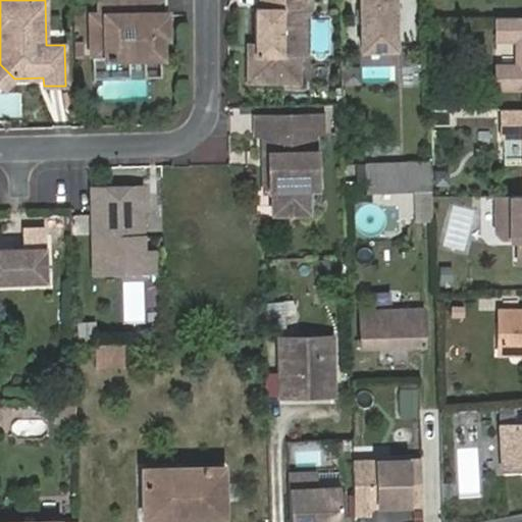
[(133,0),(96,0),(96,15),(92,15),(93,54),(107,54),(107,56),(159,55),(158,35),(158,16),(163,16),(162,0),(144,0),(134,0),(133,0)]
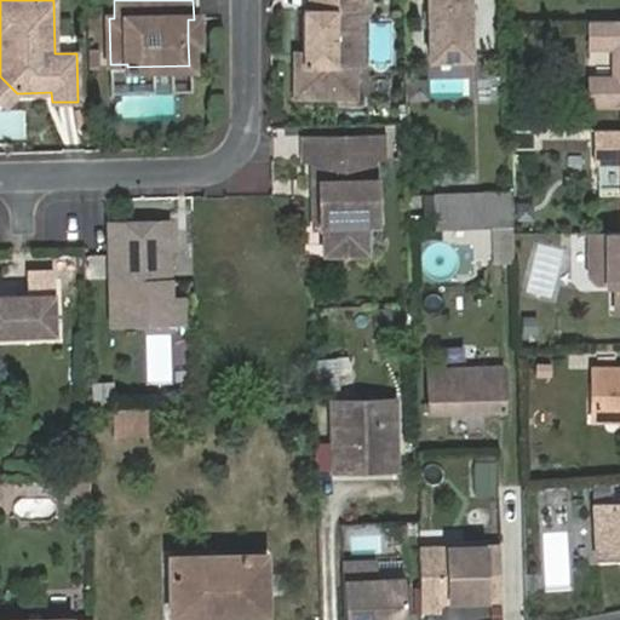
[(298,52),(298,64),(291,65),(291,95),(351,95),(350,67),(359,67),(356,7),(362,7),(361,0),(302,0),(303,9),(297,9),(298,52)]
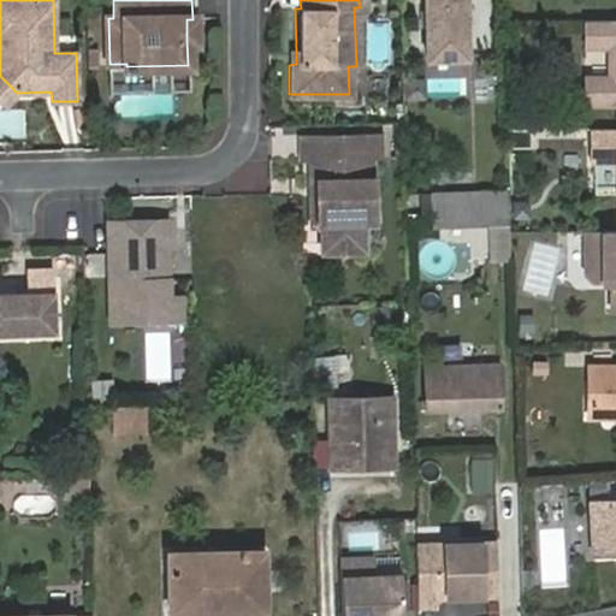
[(463,0),(424,0),(426,54),(466,53),(463,0)]
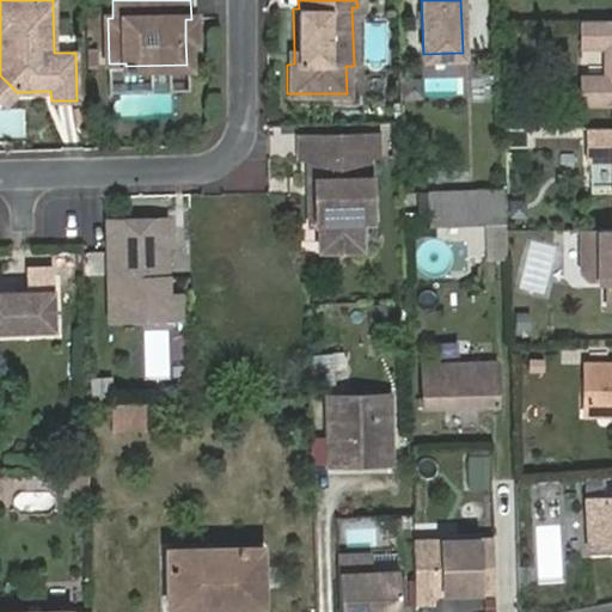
[(611,18),(580,19),(581,44),(605,44),(611,50),(611,66),(605,74),(581,73),(581,101),(611,101),(611,18)]
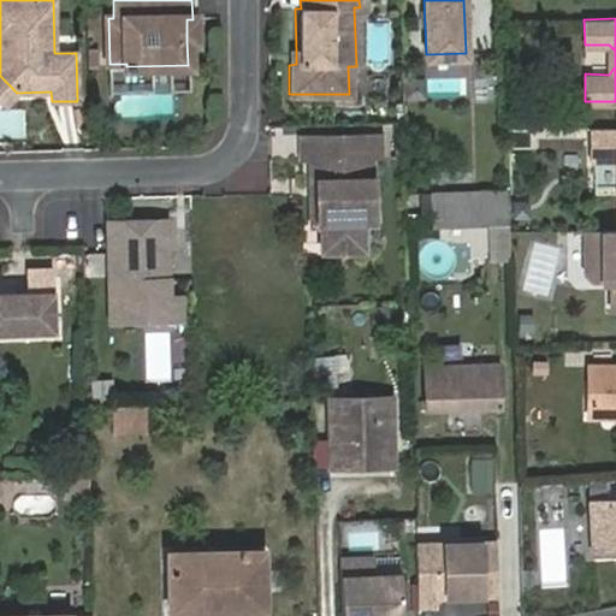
[(0,76),(0,100),(5,105),(17,93),(0,76)]
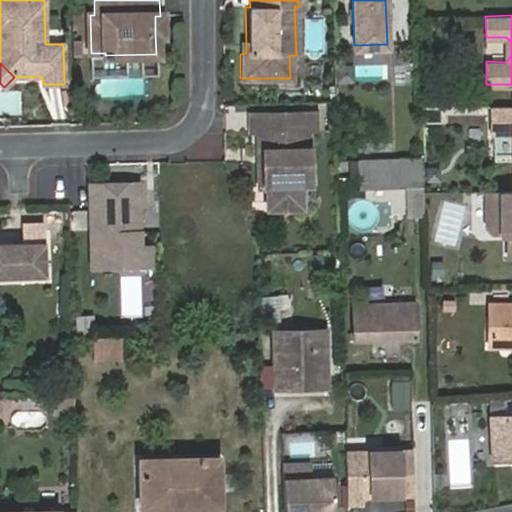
[(511,104),(490,105),(490,131),(511,130),(511,189),(511,104)]
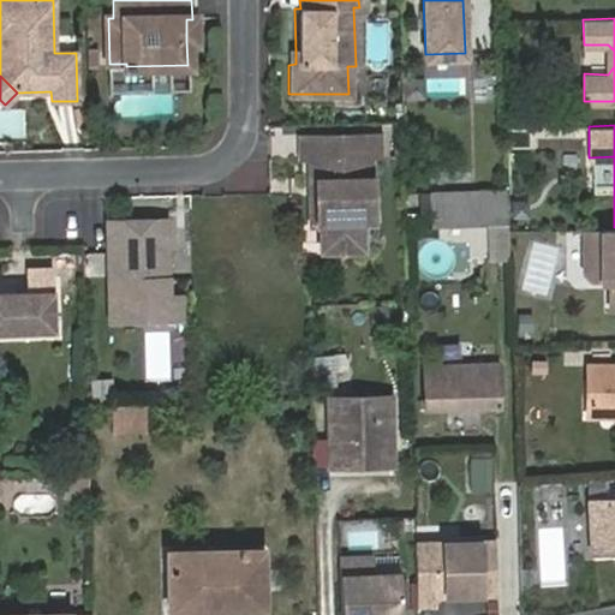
[(378,135),(326,136),(327,155),(308,156),(310,222),(320,222),(321,250),(365,248),(364,220),(363,193),(374,192),(372,157),(380,157),(378,135)]
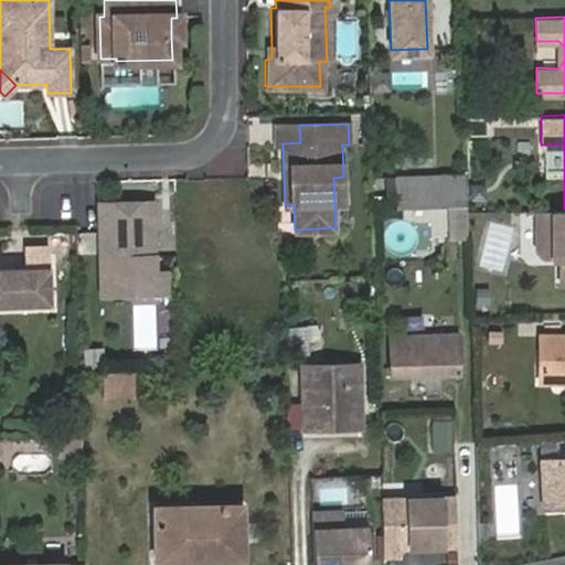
[(299,125),(275,125),(275,142),(300,142),(299,125)]
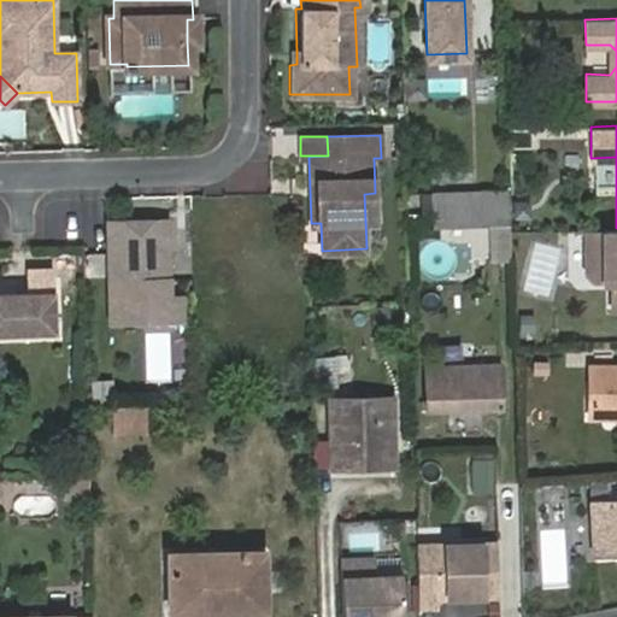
[(510,224),(510,192),(430,194),(432,227),(463,225),(487,225),(510,224)]
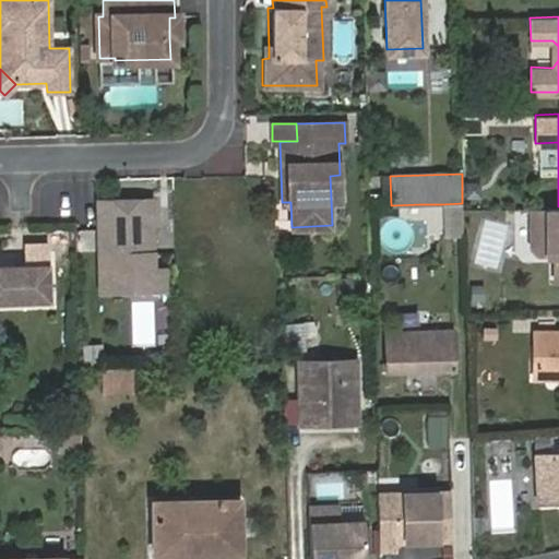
[(341,200),(340,175),(330,176),(331,200),(341,200)]
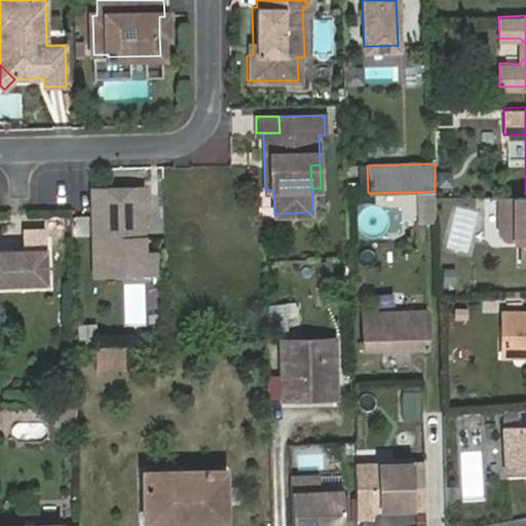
[(94,278),(135,277),(135,261),(140,262),(145,256),(143,187),(91,189),(94,278)]
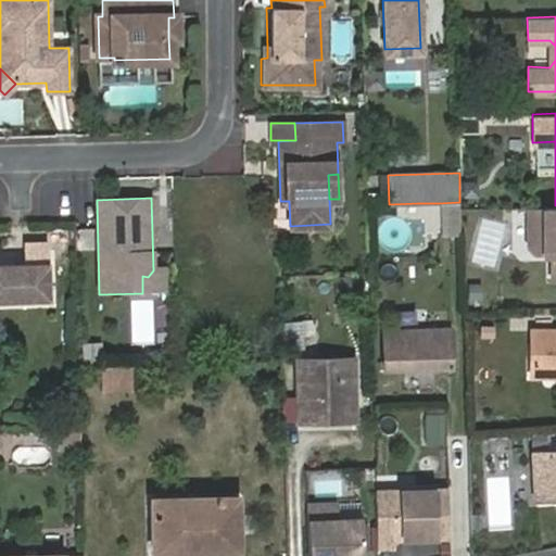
[(460,231),(459,202),(439,203),(440,232),(460,231)]
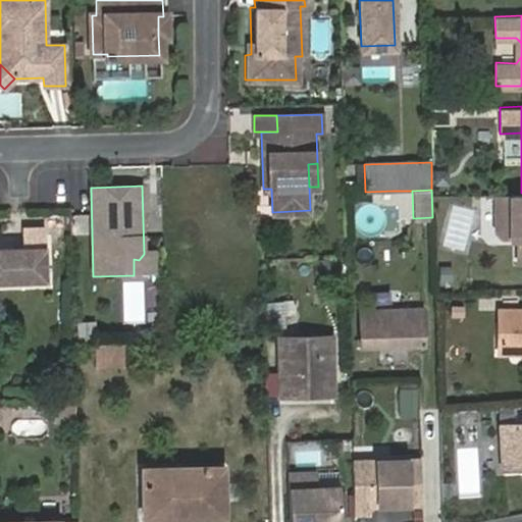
[(413,218),(412,191),(392,191),(393,218),(413,218)]
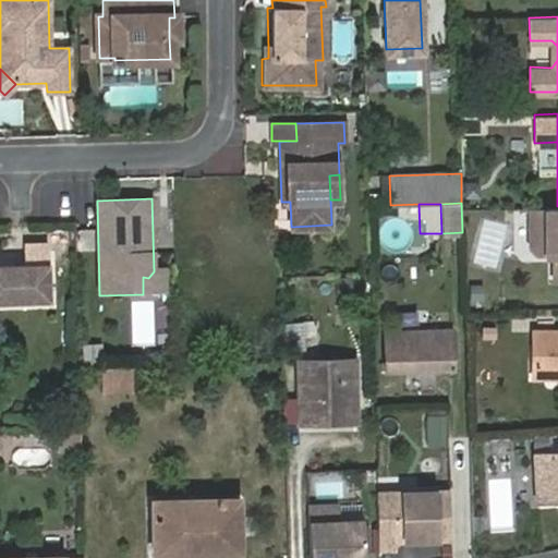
[(557,206),(531,206),(531,241),(537,247),(555,249),(555,271),(557,270),(557,206)]
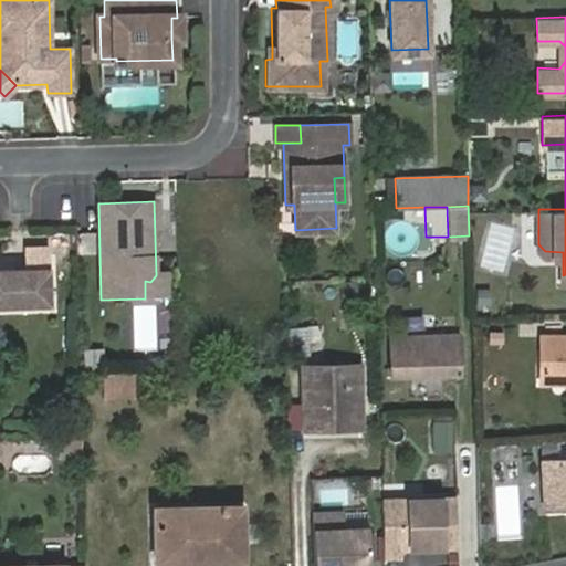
[(21,301),(21,308),(49,308),(46,268),(0,268),(0,307),(3,308),(3,301),(21,301)]
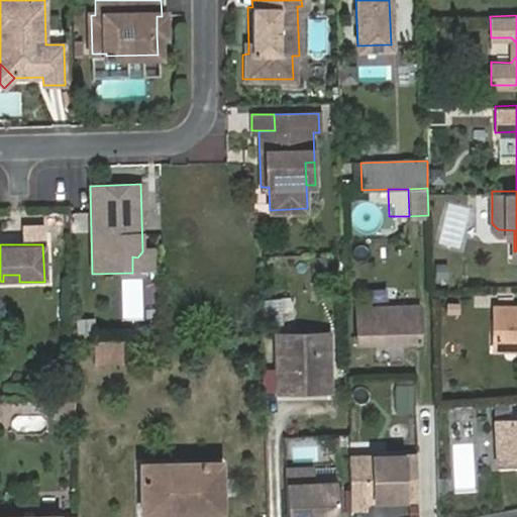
[(132,256),(132,273),(153,272),(152,251),(142,251),(137,257),(132,256)]
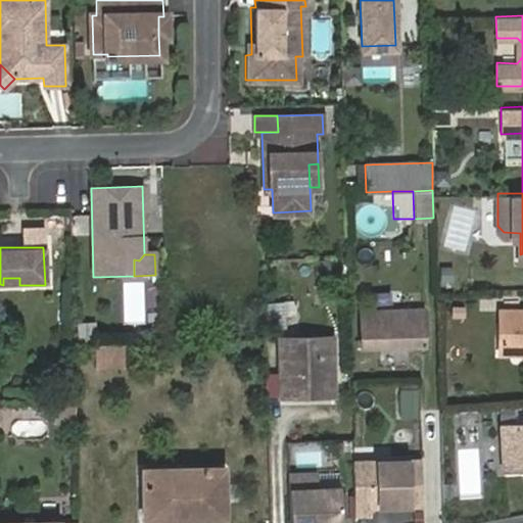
[(329,263),(314,264),(314,277),(329,277),(329,263)]
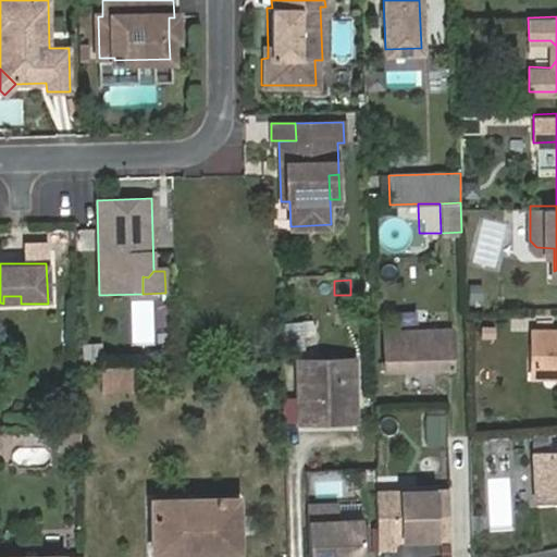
[(135,300),(135,341),(153,341),(153,300),(135,300)]
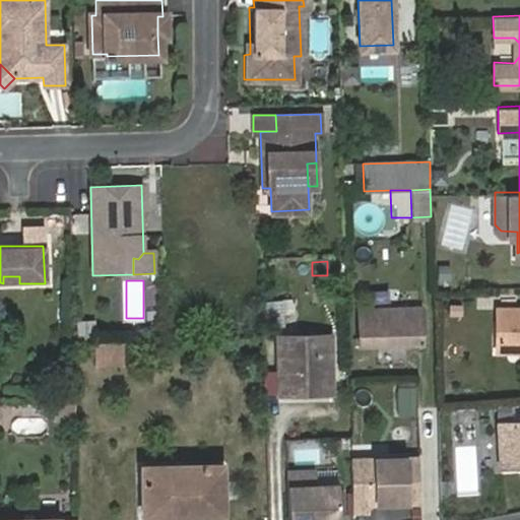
[(265,301),(265,326),(279,326),(279,316),(279,301),(265,301)]
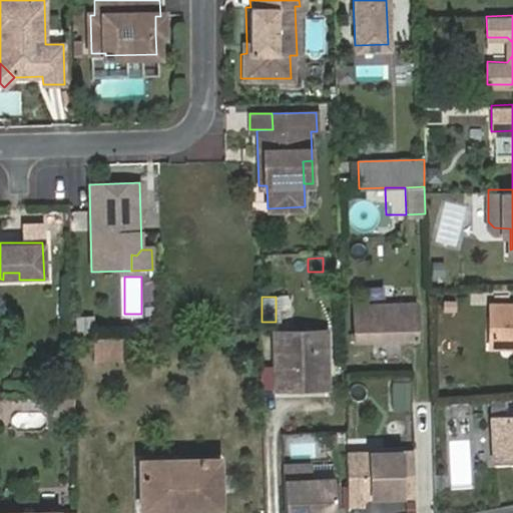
[(289,297),(276,297),(276,312),(289,312),(289,297)]
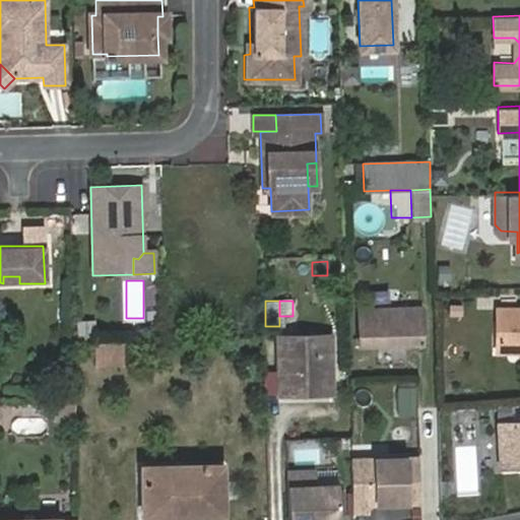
[(359,309),(360,345),(420,344),(418,307),(359,309)]
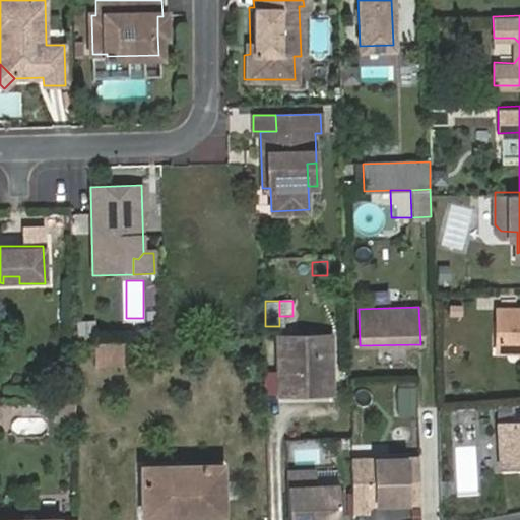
[(497,353),(519,353),(519,312),(495,313),(497,353)]
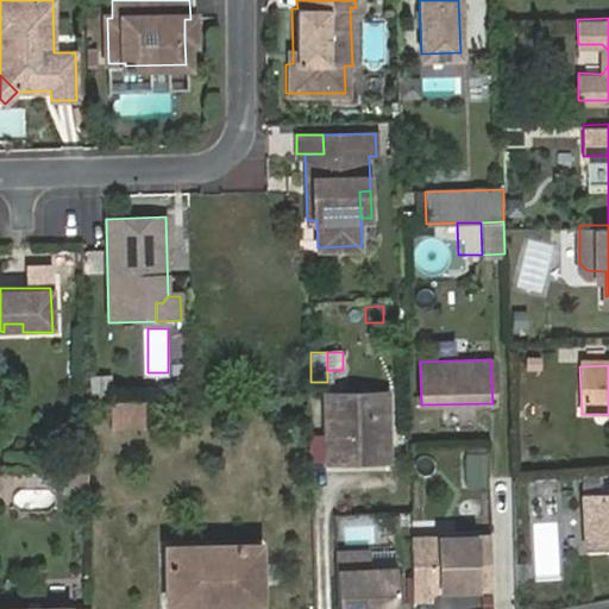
[(110,377),(92,376),(92,396),(110,396),(110,377)]
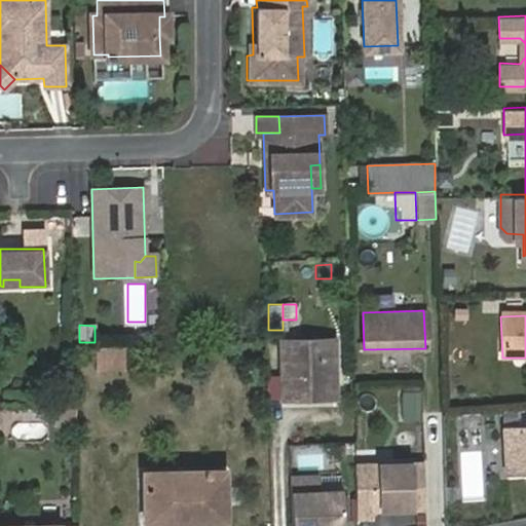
[(283,340),(284,398),(335,397),(333,340),(283,340)]
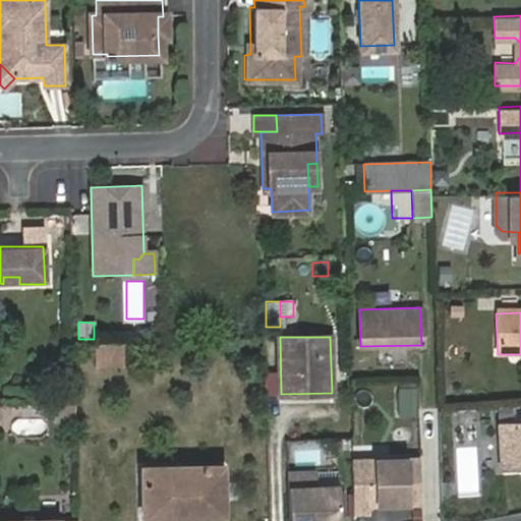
[(95,345),(96,367),(128,366),(127,344),(95,345)]
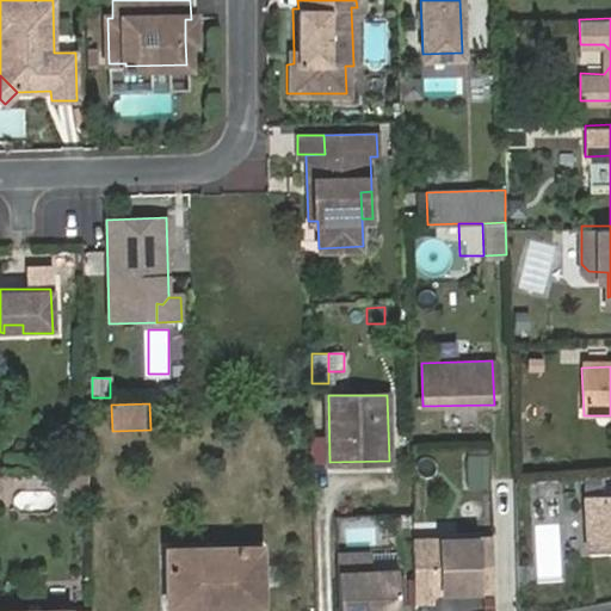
[(480,452),(464,452),(464,464),(480,463),(480,452)]
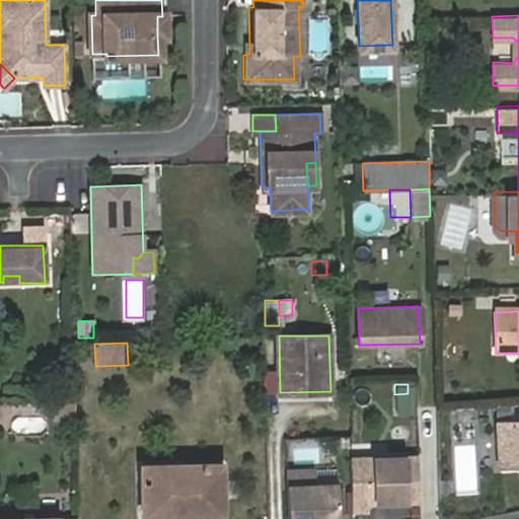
[(72,402),(58,403),(58,423),(72,422),(72,402)]
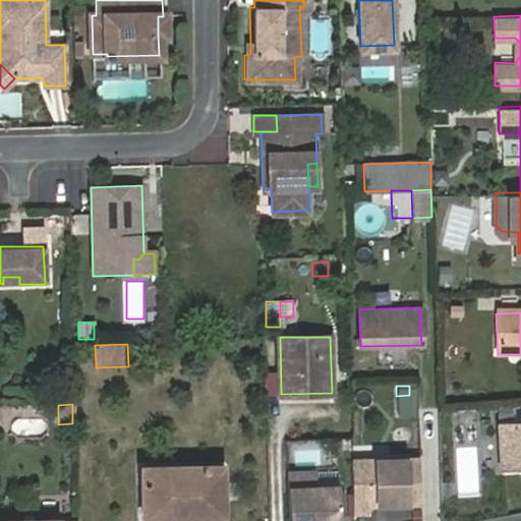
[(520,421),(499,422),(499,468),(520,467),(520,421)]
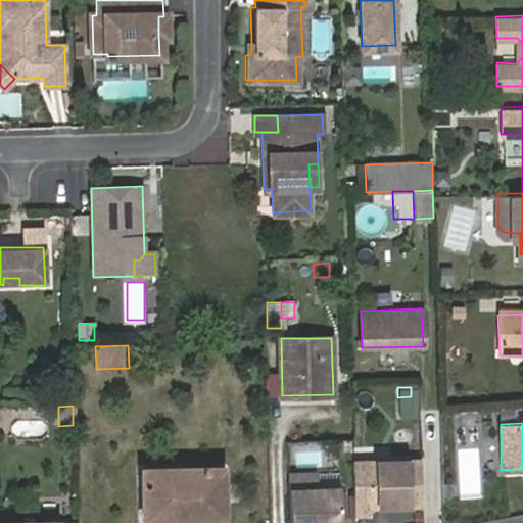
[(483,495),(484,449),(459,448),(458,495),(483,495)]
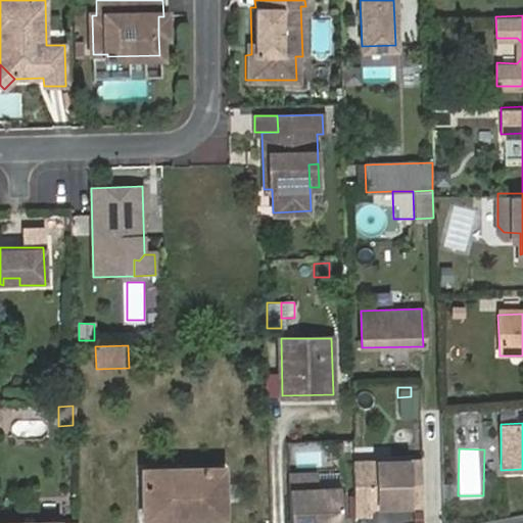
[(420,458),(351,460),(353,517),(370,516),(369,508),(422,507),(420,458)]
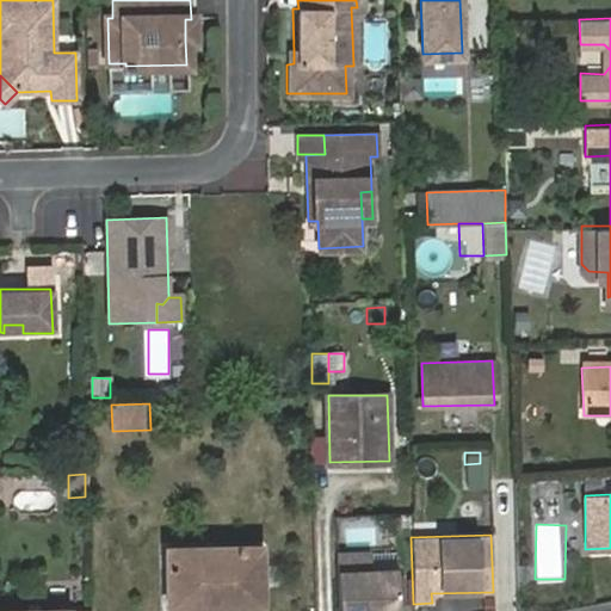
[(166,548),(167,608),(260,606),(259,547),(166,548)]
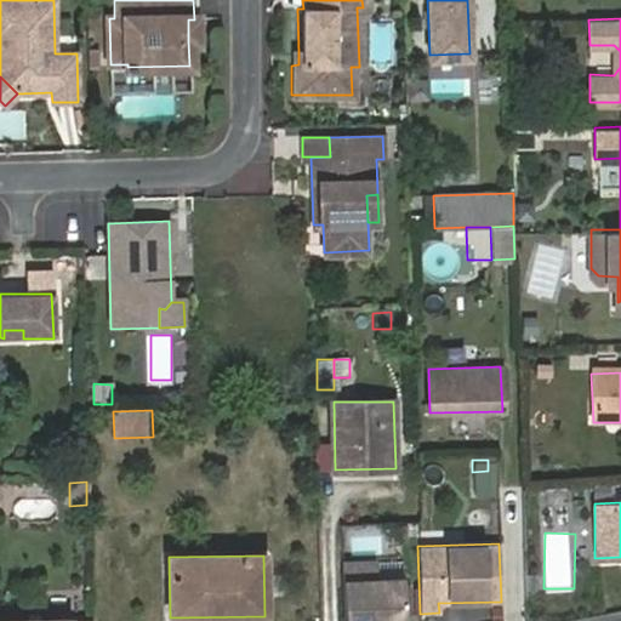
[(400,558),(376,557),(376,574),(400,574),(400,558)]
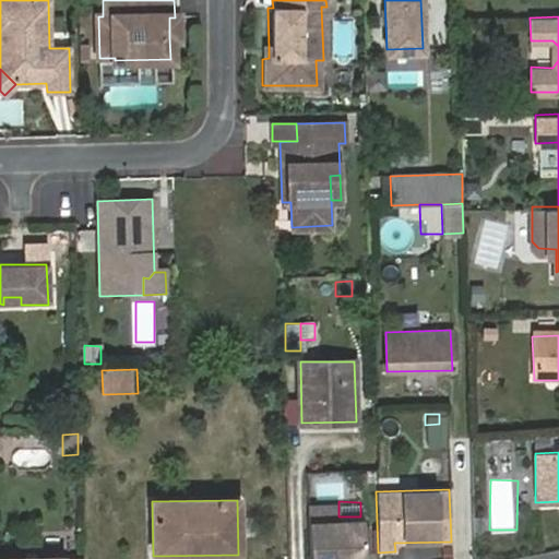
[(364,558),(363,522),(310,524),(310,558),(364,558)]
